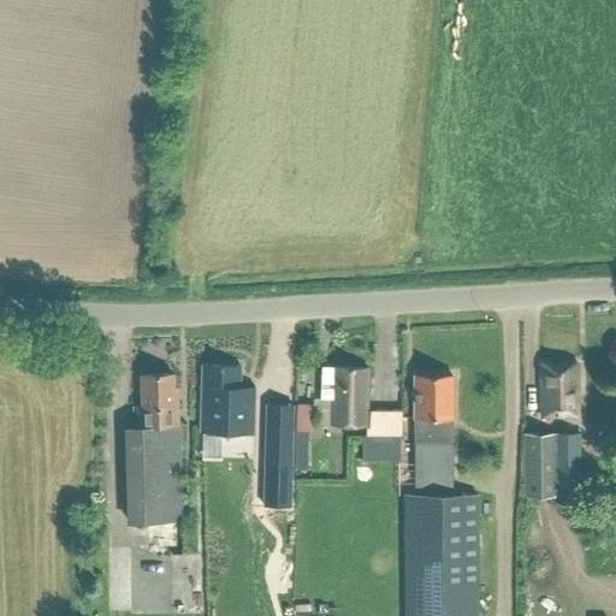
[(542,361),(542,414),(579,414),(578,361),(542,361)]
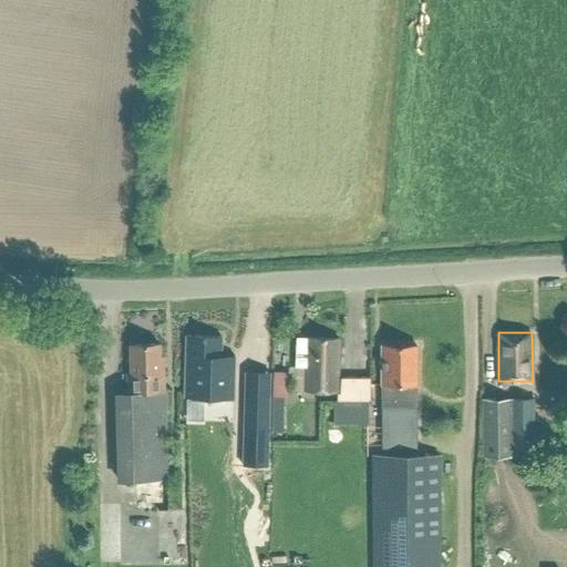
[(183,398),(218,399),(233,399),(234,356),(220,354),(220,336),(185,334),(183,398)]
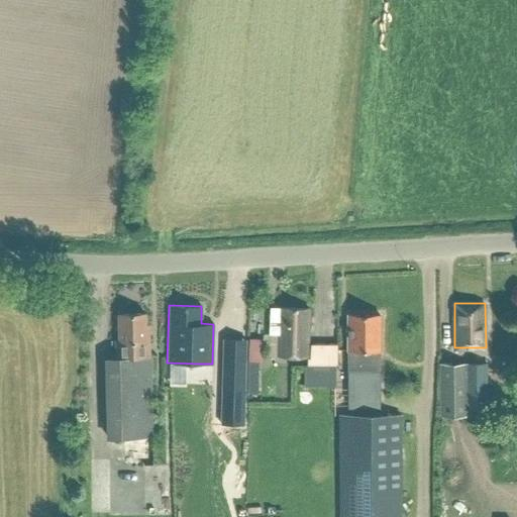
[(308,355),(307,364),(335,365),(335,342),(308,342),(309,307),(271,306),(270,332),(270,354),(277,354),(308,355)]
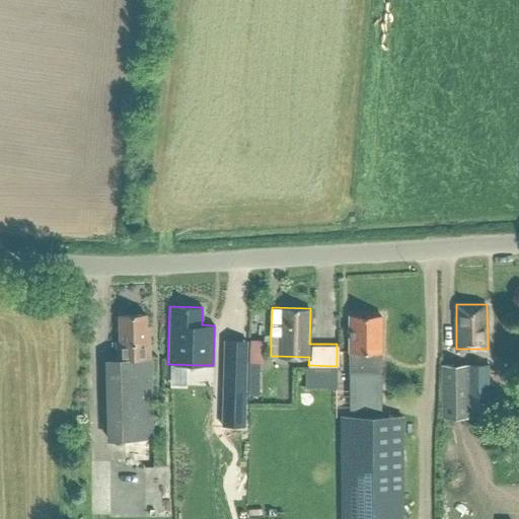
[(117,341),(118,358),(110,358),(112,376),(108,376),(110,439),(132,439),(154,438),(151,357),(150,357),(149,324),(146,324),(146,314),(119,314),(120,341),(117,341)]
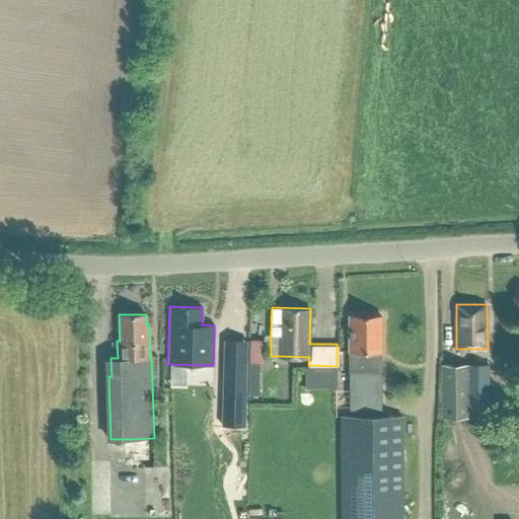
[(349,315),(350,405),(382,405),(381,315),(349,315)]
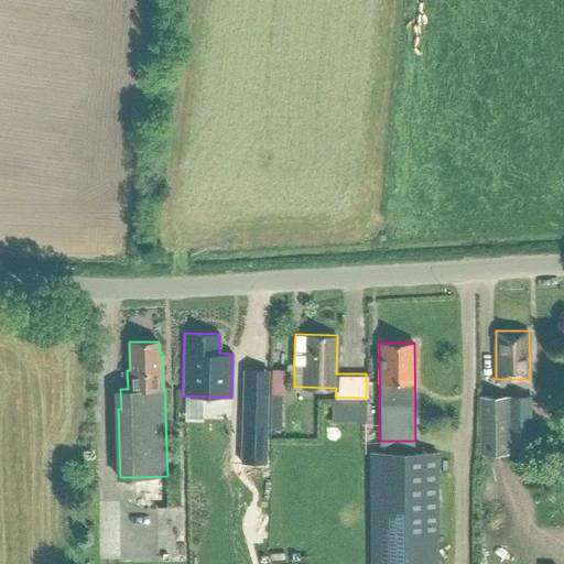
[(533,440),(532,394),(479,396),(480,453),(518,453),(518,440),(533,440)]
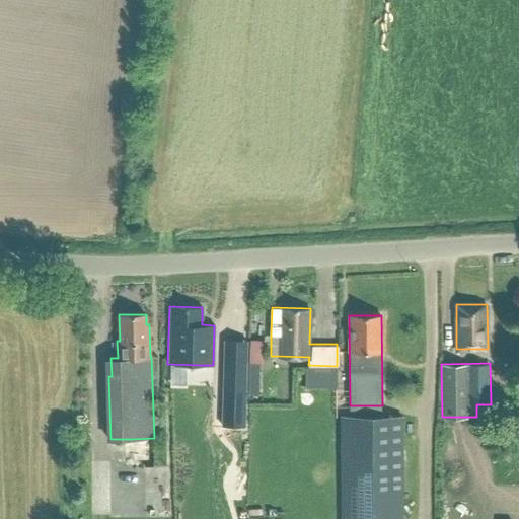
[(228,365),(227,401),(243,401),(244,401),(245,365),(228,365)]
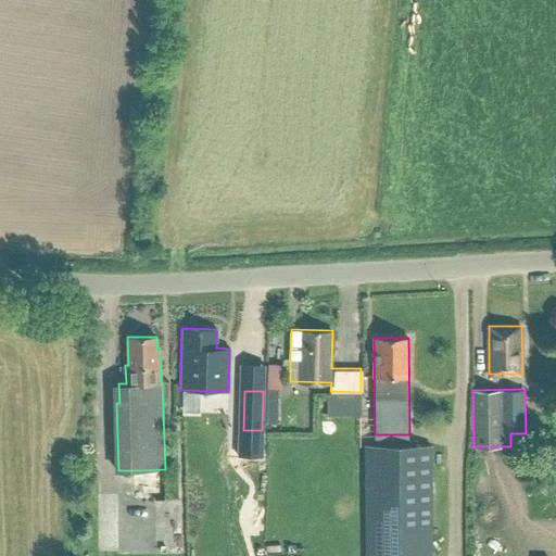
[(264,445),(280,445),(280,429),(264,429),(264,445)]
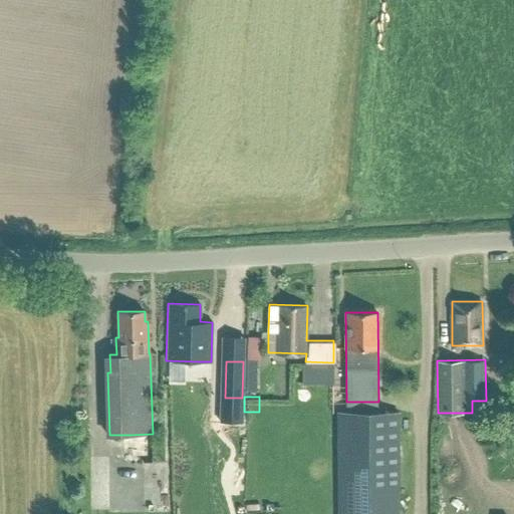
[(346,412),(337,412),(337,513),(400,513),(400,412),(378,412),(346,412)]
